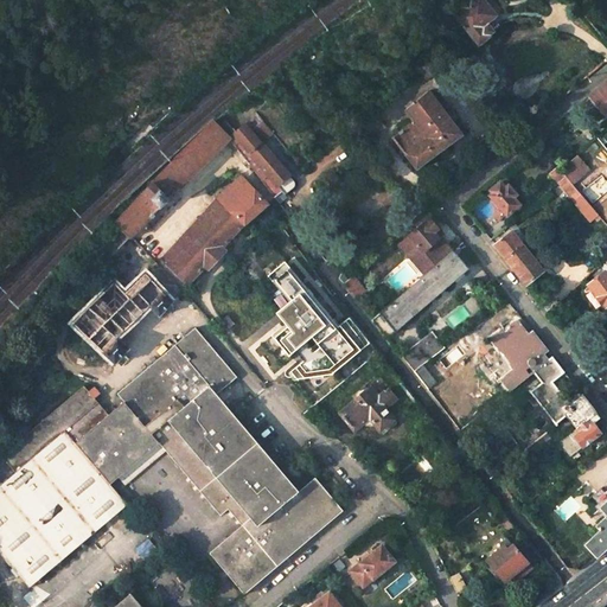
[(464,8),(455,14),(479,44),(489,37),(487,36),(481,27),(486,24),(496,16),(483,0),(473,0),(471,2),(468,0),(460,0),(458,2),(464,8)]
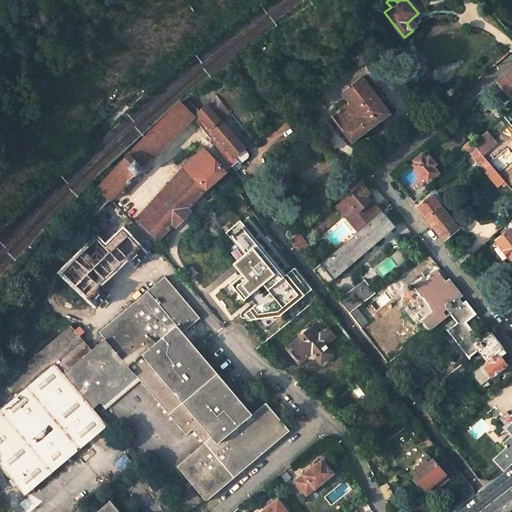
[(410,20),(406,23),(411,30),(415,27),(410,20)]
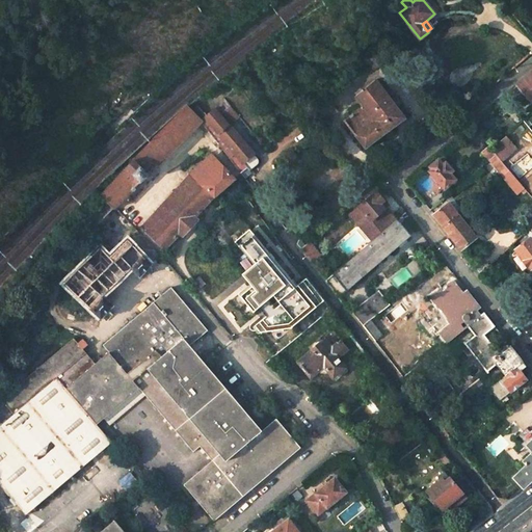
[(357,70),(340,85),(344,90),(345,91),(364,76),(357,70)]
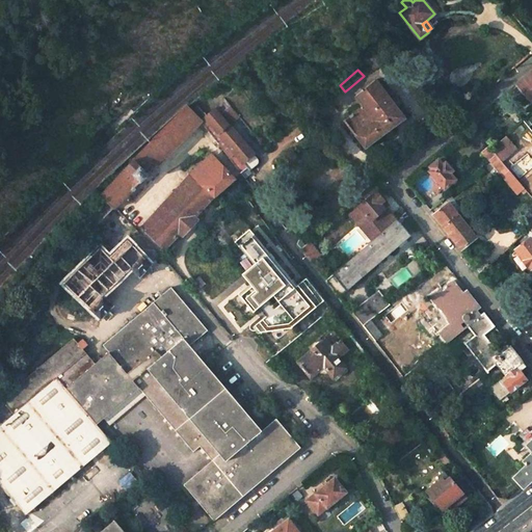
[(531,101),(531,72),(517,85),(526,96),(531,102),(531,101)]
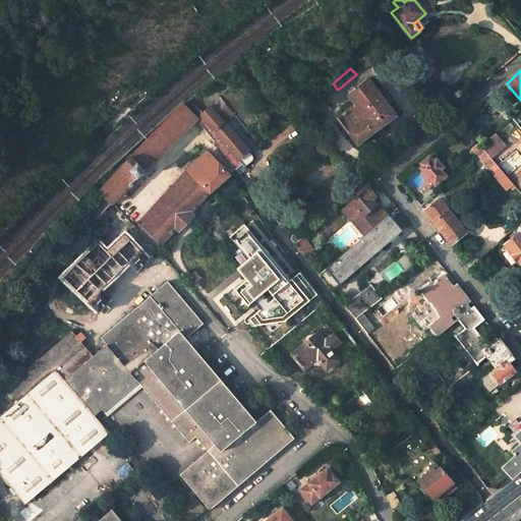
[(354,106),(337,118),(357,145),(374,131),(383,125),(396,115),(389,106),(381,96),(375,89),(367,78),(347,95),(351,99),(356,105),(354,106)]
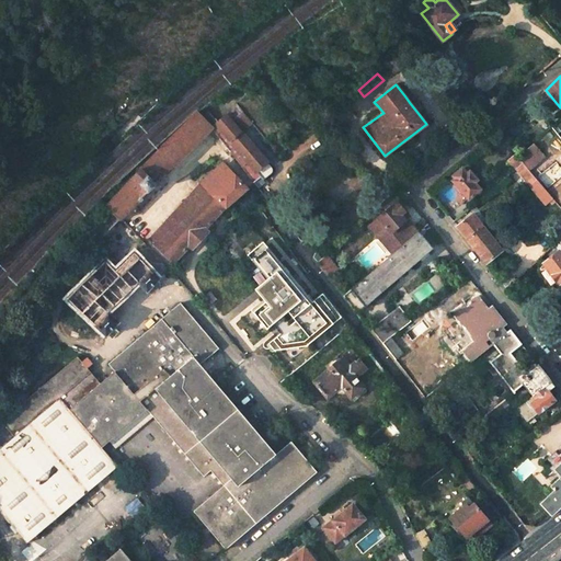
[(253,123),(243,111),(232,121),(242,133),(252,124),(253,123)]
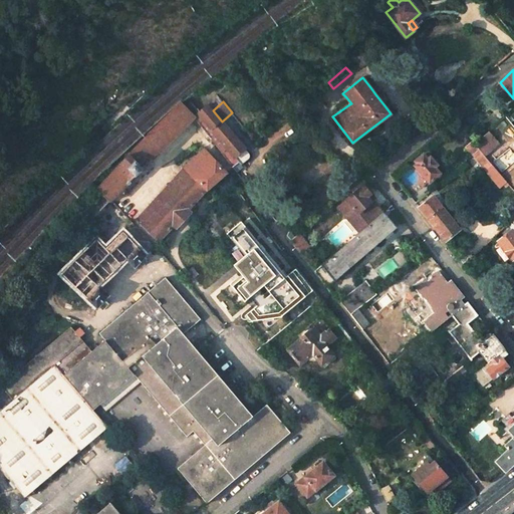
[(123,162),(96,189),(109,202),(110,201),(136,176),(143,169),(197,118),(187,106),(183,102),(182,102),(129,155),(122,161),(123,162)]
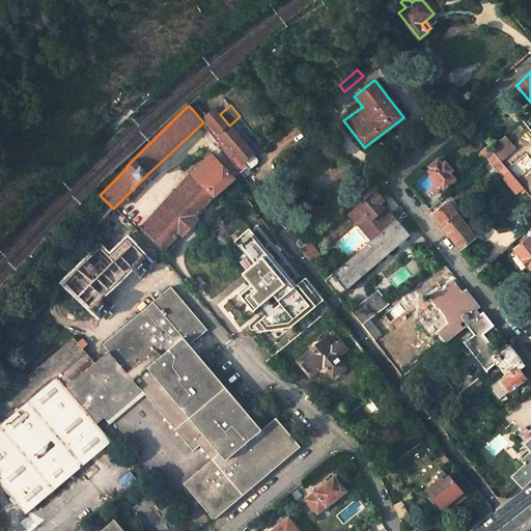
[(198,107),(193,110),(203,122),(240,172),(243,175),(257,165),(257,164),(258,162),(258,161),(257,158),(229,126),(220,114),(214,108),(205,116),(198,107)]
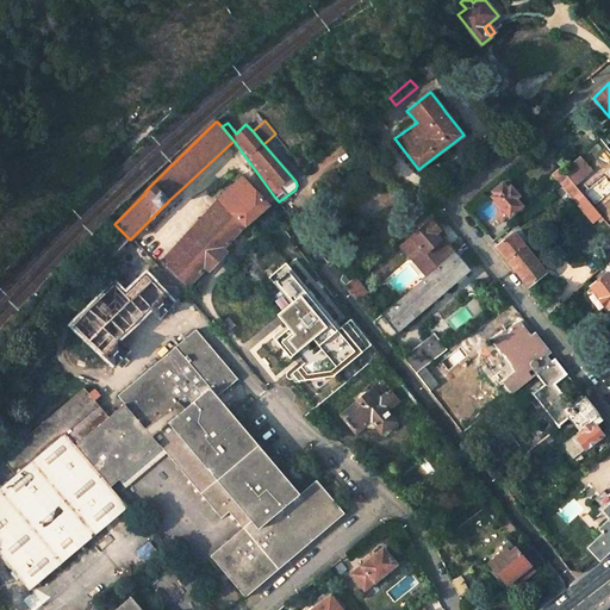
[(592,170),(580,156),(571,165),(562,170),(568,178),(574,185),(592,170)]
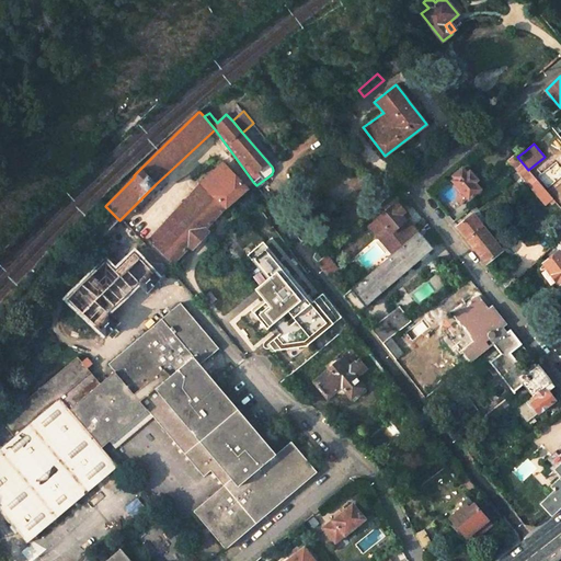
[(517,157),(515,153),(507,160),(515,169),(516,169),(523,163),(517,157)]
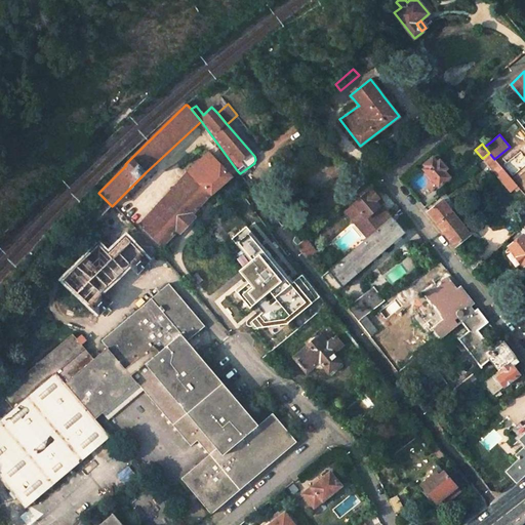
[(489,153),(483,158),(492,169),(498,165),(489,153)]
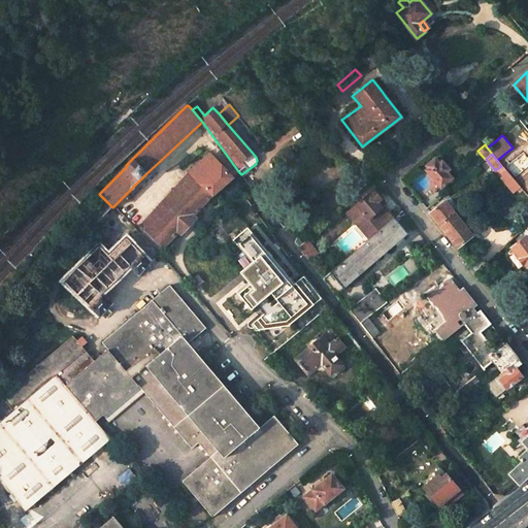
[(209,156),(208,155),(190,172),(213,194),(232,178),(232,177),(215,159),(215,158),(211,157),(210,156),(209,156)]
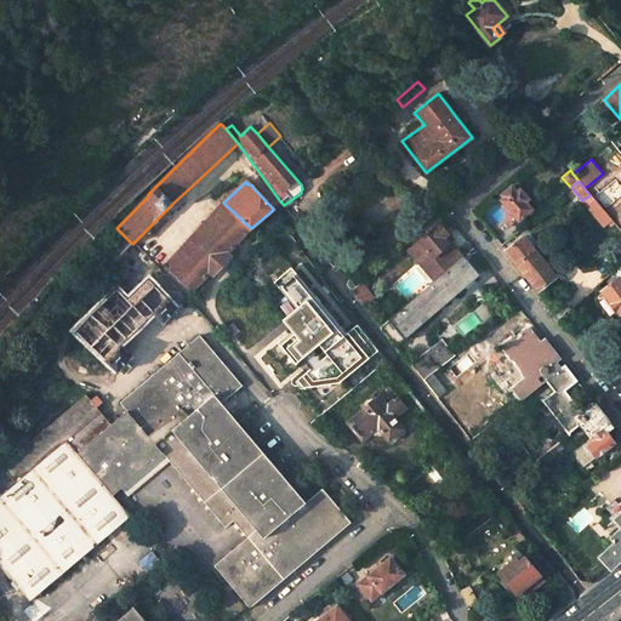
[(514,189),(512,186),(501,194),(503,198),(501,200),(505,204),(511,211),(519,221),(533,210),(525,201),(529,199),(520,189),(519,189),(517,192),(514,189)]
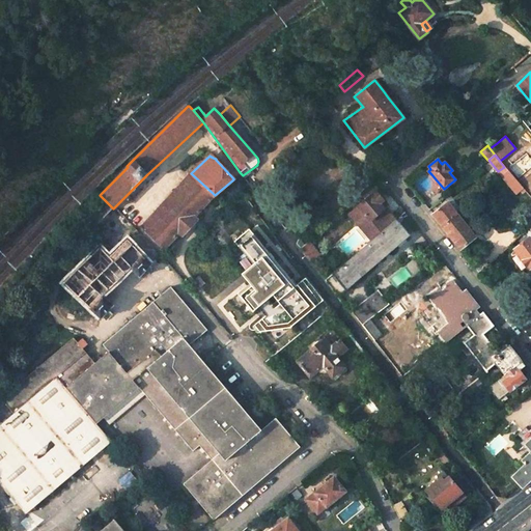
[(504,167),(498,171),(502,176),(502,175),(508,171),(504,167)]
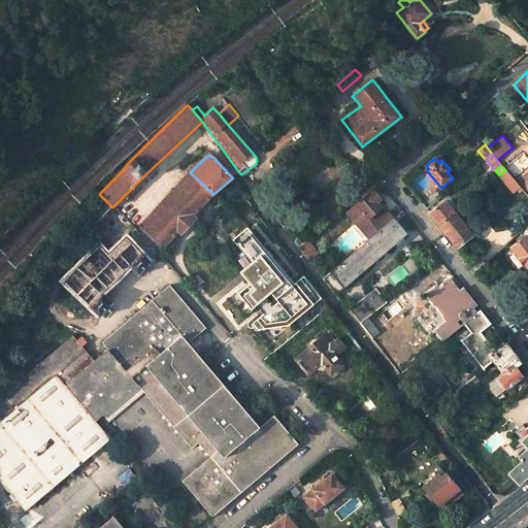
[(520,187),(505,170),(499,174),(514,192),(520,187)]
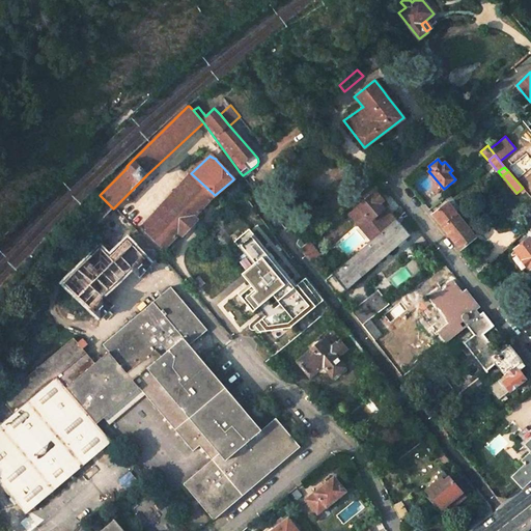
[(194,217),(215,195),(191,173),(189,173),(139,226),(144,230),(140,234),(160,255),(160,254),(164,250),(179,232),(194,217)]
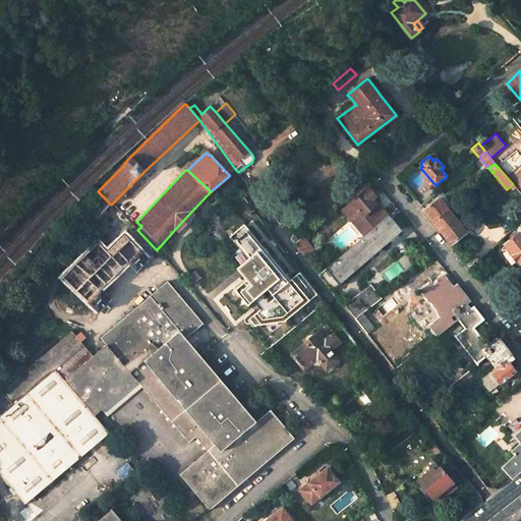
[(351,200),(362,214),(363,215),(370,209),(375,205),(371,199),(375,196),(367,187),(351,200)]
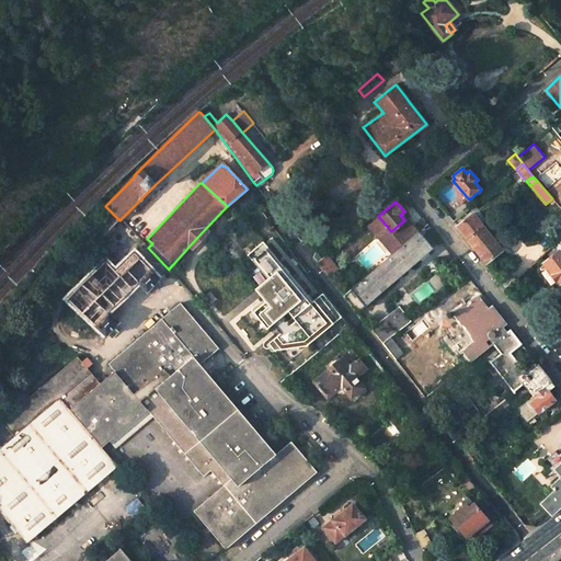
[(105,206),(79,235),(92,249),(93,248),(119,220),(105,206)]
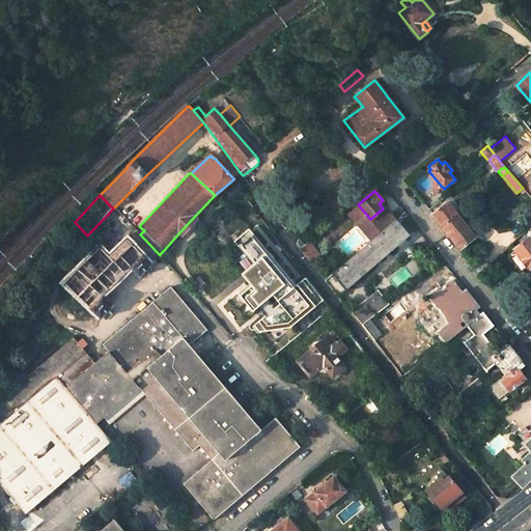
[(456,214),(447,202),(432,214),(442,226),(456,214)]
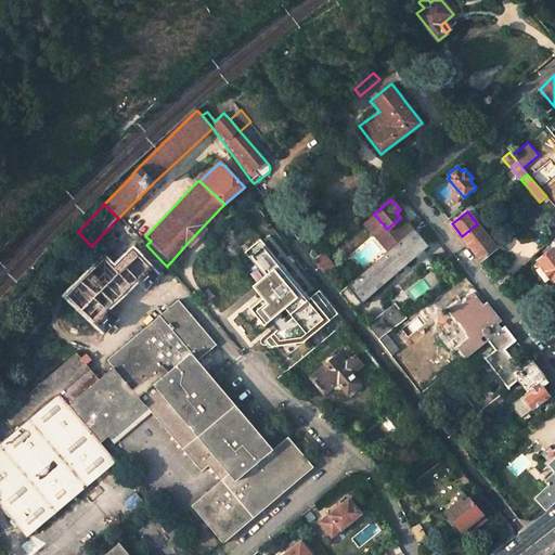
[(386,228),(374,214),(363,223),(370,230),(369,236),(374,236),(376,239),(388,237),(389,239),(391,241),(402,230),(398,226),(395,222),(387,229),(386,228)]
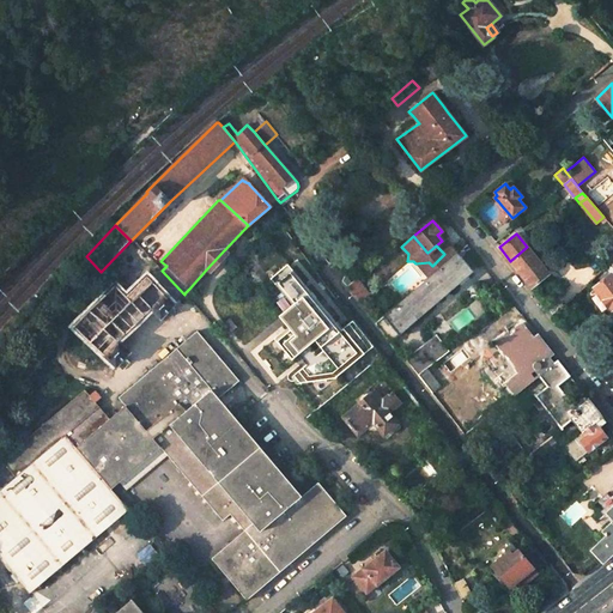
[(527,247),(510,261),(532,287),(548,274),(527,247)]
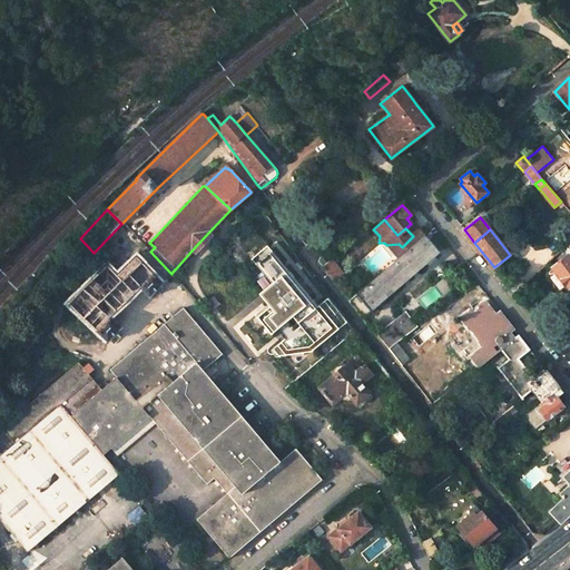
[(425,235),(356,294),(371,311),(371,312),(441,253),(425,235)]
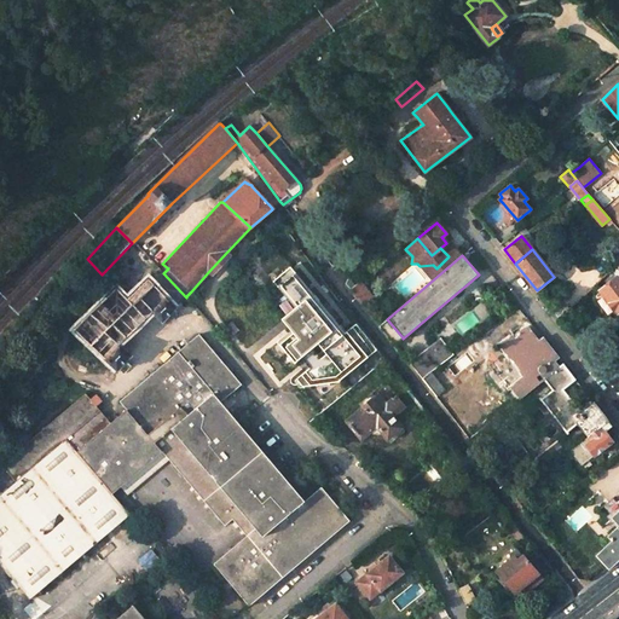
[(290,267),(273,281),(287,299),(278,306),(287,314),(279,320),(290,333),(278,343),(295,365),(302,360),(308,368),(295,381),(301,389),(339,383),(369,359),(290,267)]
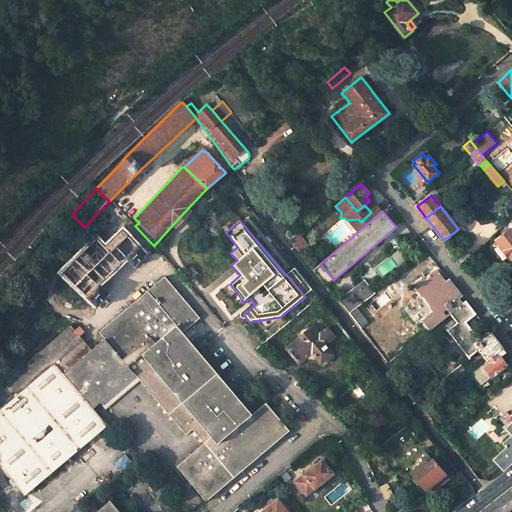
[(511,257),(511,231),(510,229),(496,240),(497,241),(509,257),(510,258),(511,257)]
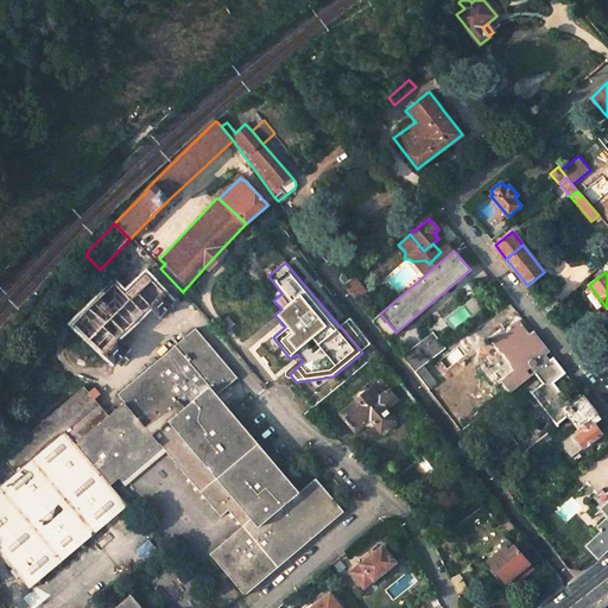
[(114,282),(73,324),(115,363),(130,349),(118,337),(150,308),(159,316),(173,302),(146,273),(126,293),(114,282)]
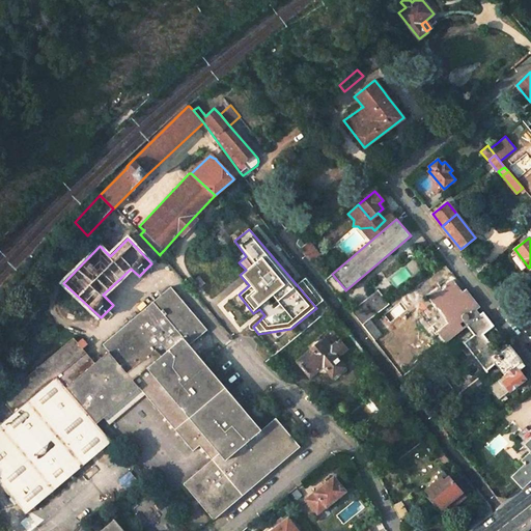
[(315,258),(304,245),(300,248),(311,261),(315,258)]
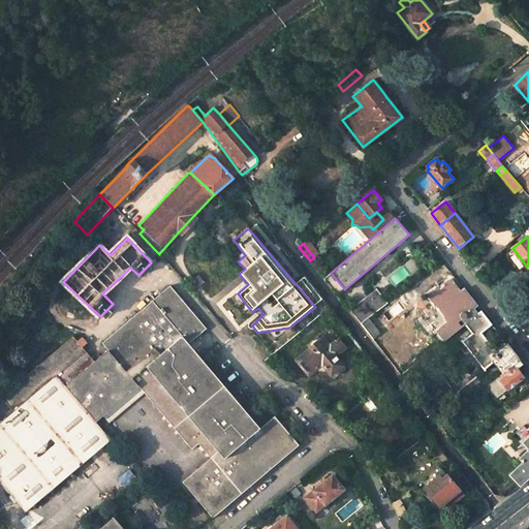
[(331,273),(324,279),(336,294),(344,288),(331,273)]
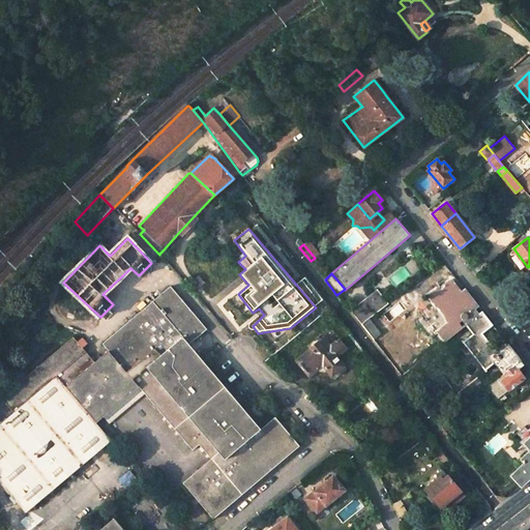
[(478,306),(464,288),(460,291),(450,277),(440,286),(442,288),(439,290),(437,287),(425,295),(435,307),(436,306),(444,317),(443,318),(447,323),(436,331),(444,342),(465,325),(479,315),(477,313),(474,308),(478,306)]
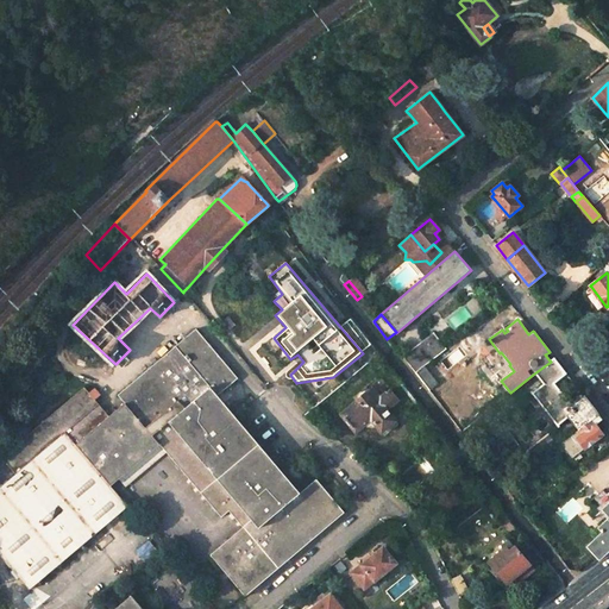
[(245,596),(344,513),(316,479),(300,493),(258,528),(169,421),(211,387),(218,395),(238,378),(196,328),(118,395),(125,403),(159,444),(167,452),(221,518),(228,510),(243,527),(234,533),(211,554),(224,571),(231,578),(245,596)]
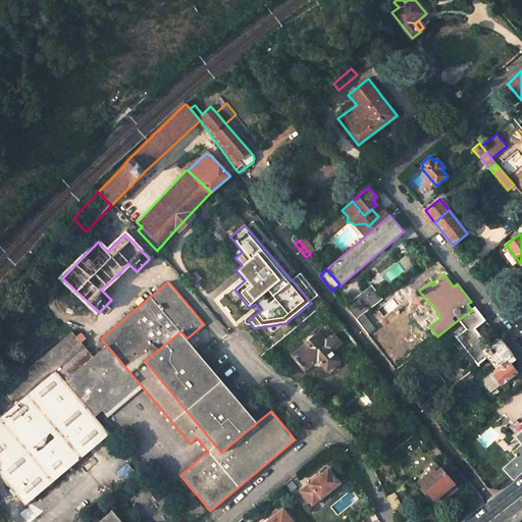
[(383,291),(377,283),(369,290),(371,293),(374,297),(383,291)]
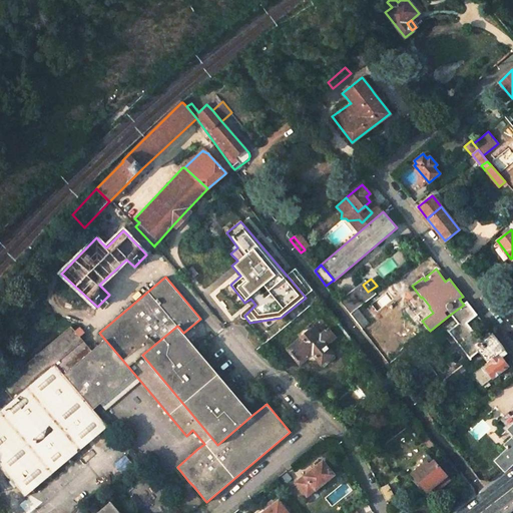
[(358,289),(340,302),(350,315),(381,291),(377,286),(368,292),(365,288),(360,292),(358,289)]
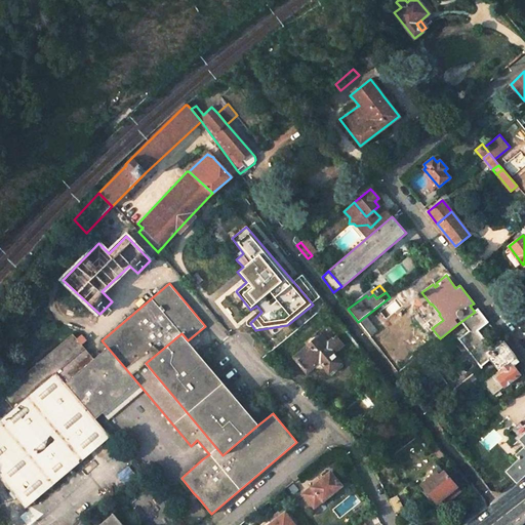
[(497,370),(515,357),(501,339),(491,348),(477,330),(488,322),(477,308),(473,310),(475,312),(460,322),(467,330),(457,338),(479,367),(489,359),(497,370)]
